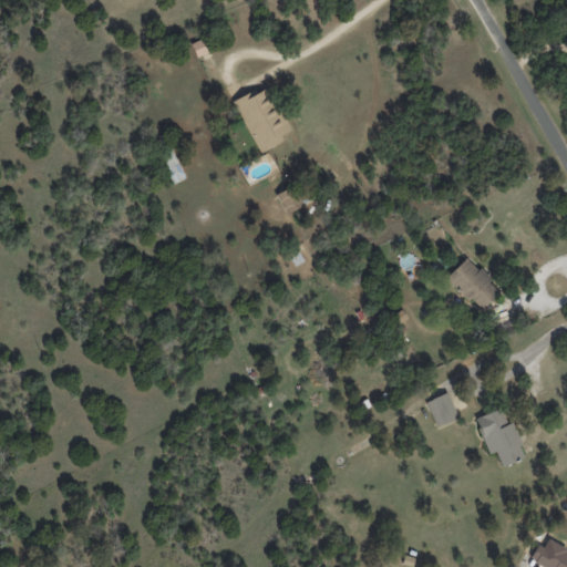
[(196,58),(207,52),(200,39),(189,43),(196,58)]
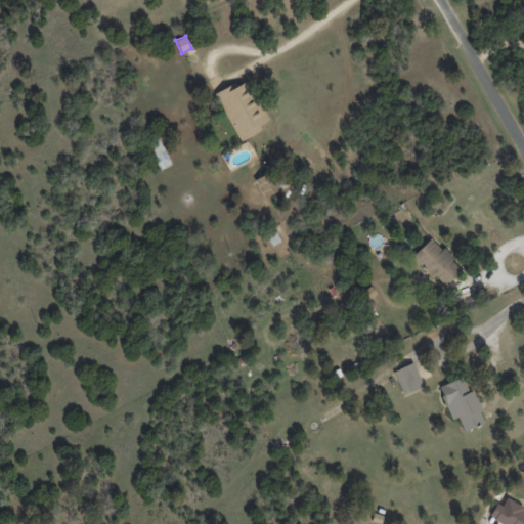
[(261,130),(259,125),(267,121),(247,78),(215,93),(238,141),(261,130)]
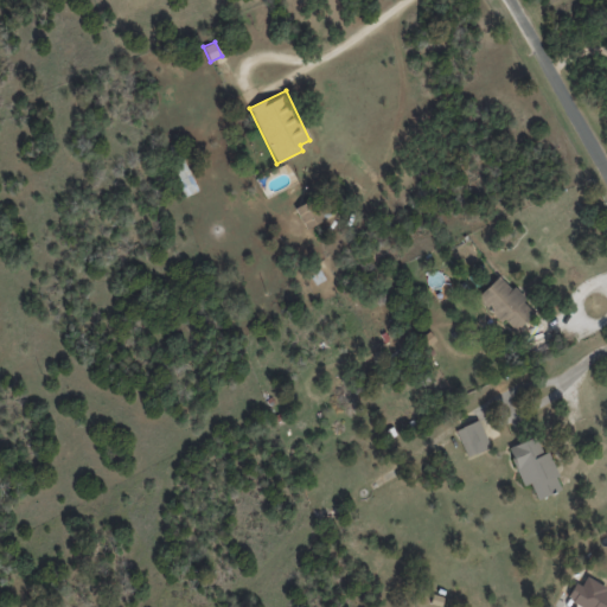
[(315,208),(311,199),(294,209),(306,229),(331,216),(324,203),(315,208)]
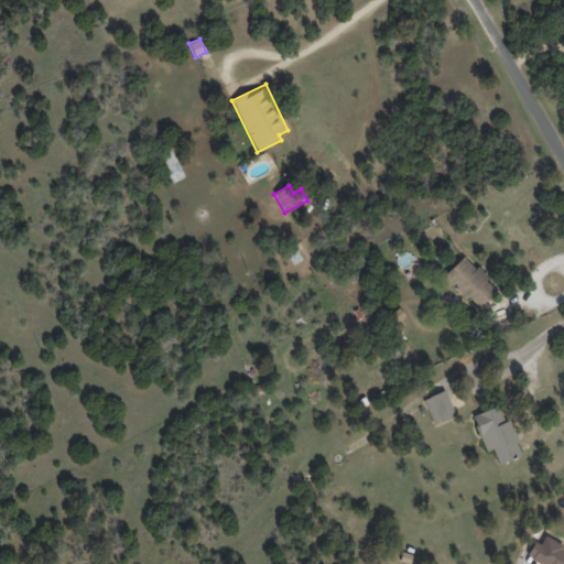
[(477,311),(498,291),(464,256),(444,274),(477,311)]
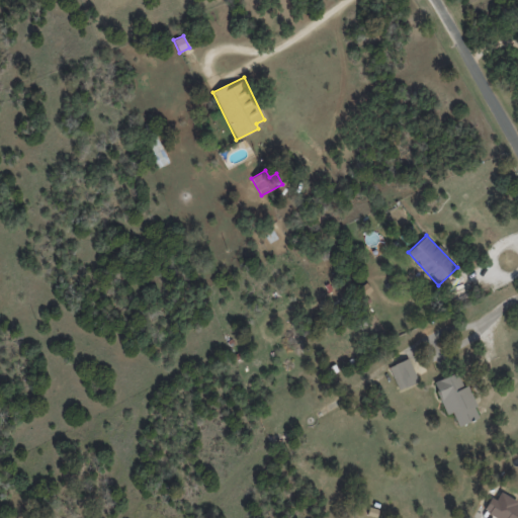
[(371,290),(366,282),(354,289),(359,297),(371,290)]
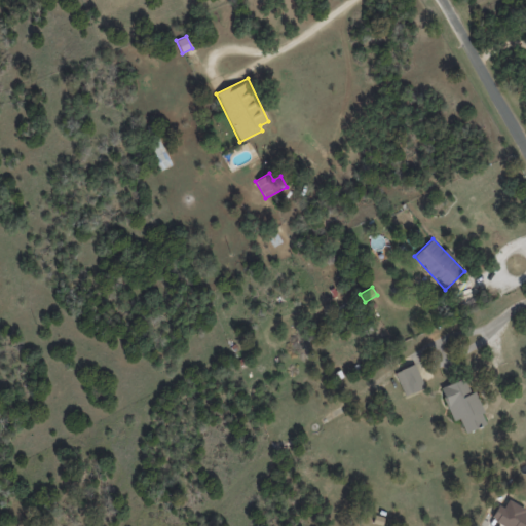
[(403,396),(423,388),(415,364),(395,372),(403,396)]
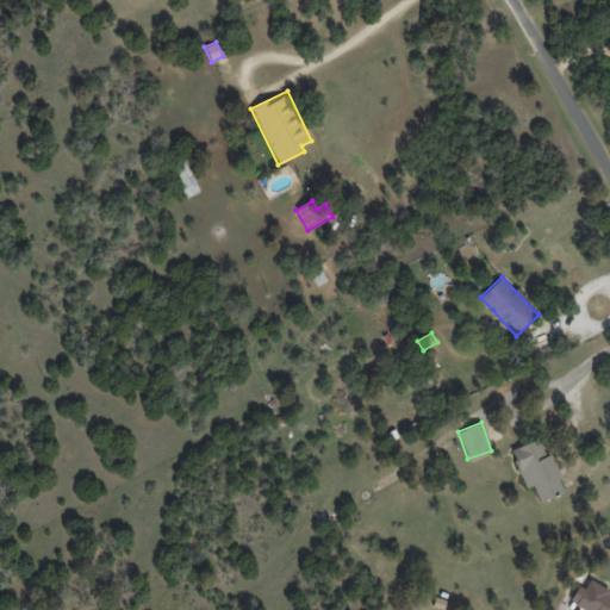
[(524,489),(533,485),(539,502),(565,492),(551,455),(545,456),(539,440),(511,449),(524,489)]
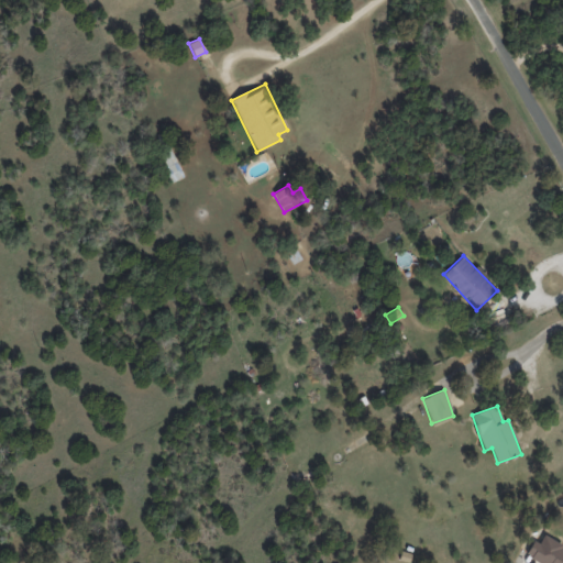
[(562,562),(562,547),(542,537),(539,543),(532,540),(523,560),(530,562),(562,562)]
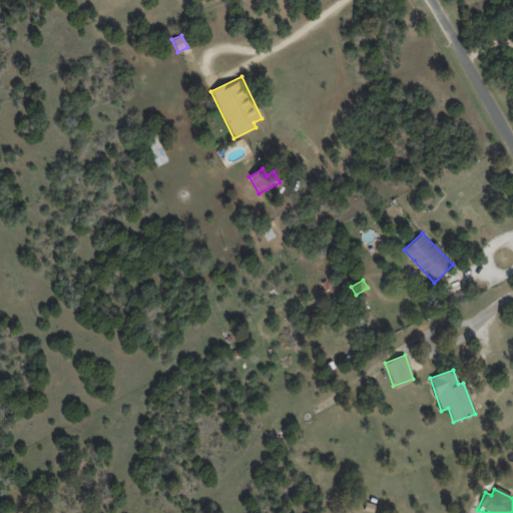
All buildings are outlined.
